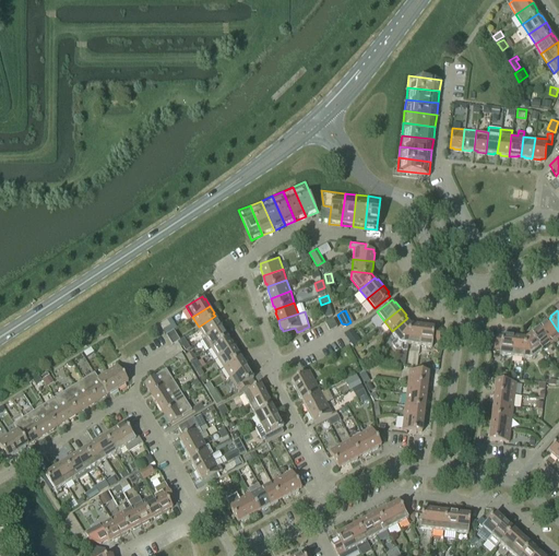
[(215,316),(199,327),(204,336),(223,326),(217,318),(216,319),(215,316)]
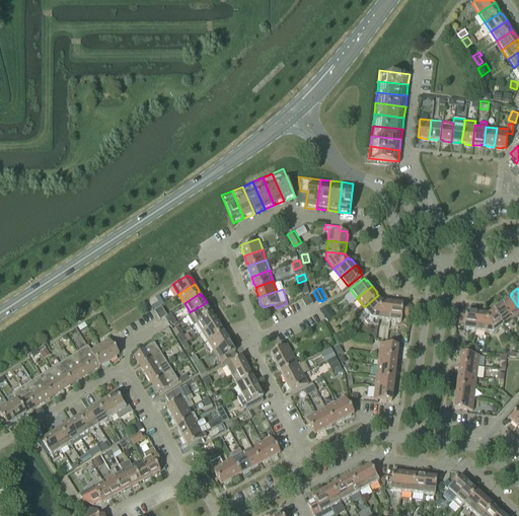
[(302,298),(306,305),(313,302),(309,294),(302,298)]
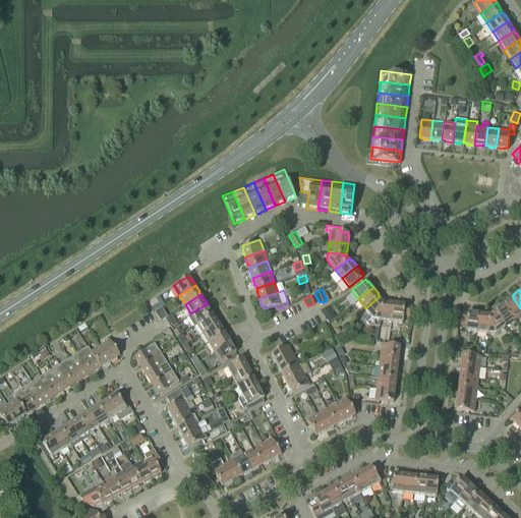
[(150,301),(153,305),(160,301),(156,296),(150,301)]
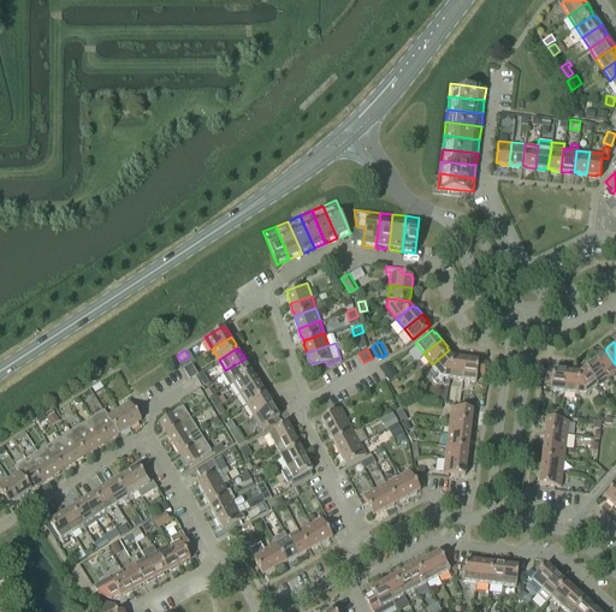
[(437,370),(432,375),(437,382),(449,384),(450,376),(452,355),(449,350),(432,364),(437,370)]
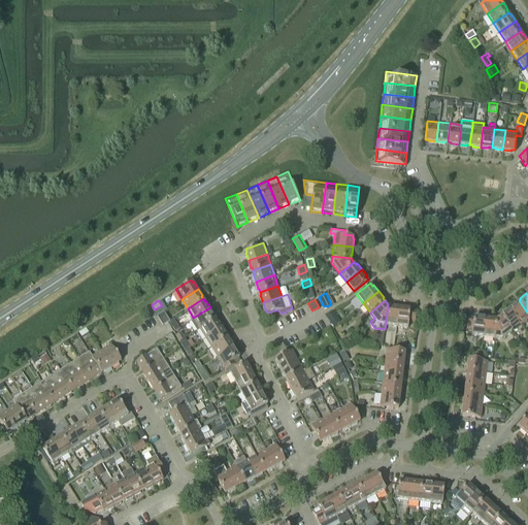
[(516,301),(508,306),(521,323),(527,317),(527,313),(519,300),(516,302),(516,301)]
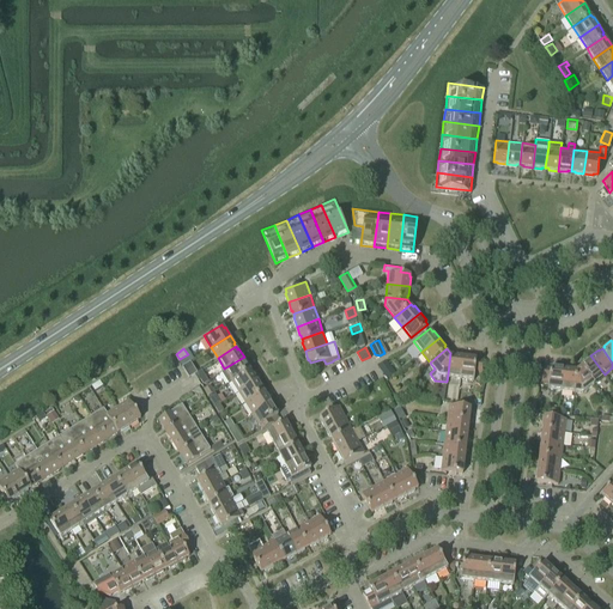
[(450,353),(448,375),(461,376),(462,353),(454,352),(454,353),(450,353)]
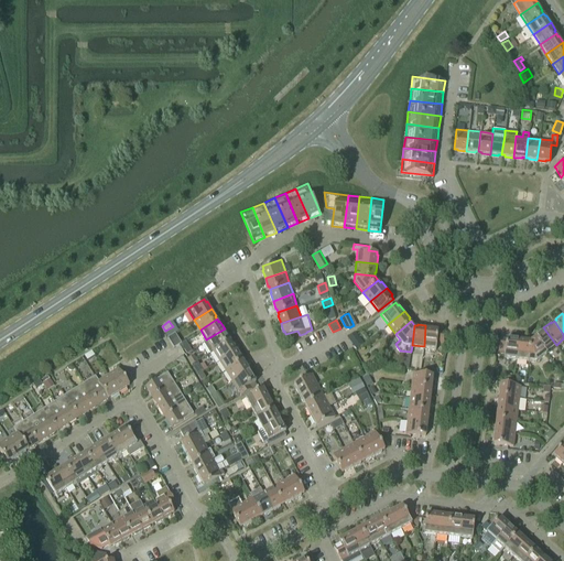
[(425,325),(424,346),(435,348),(436,342),(443,343),(444,328),(438,328),(434,327),(434,326),(425,325)]
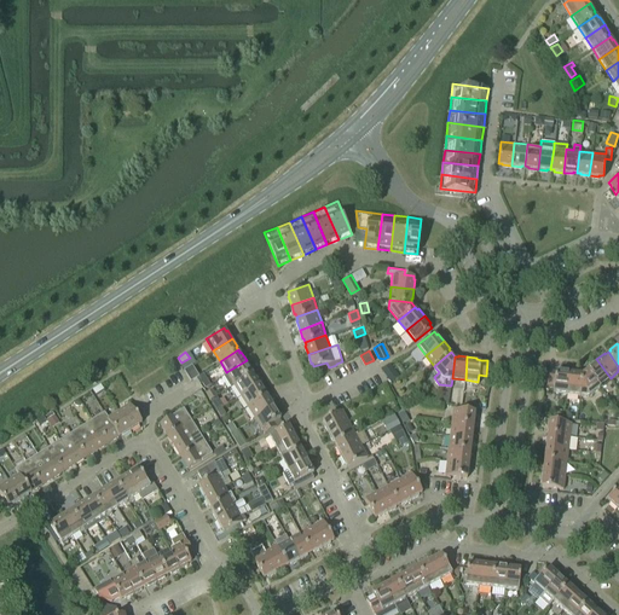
[(590,366),(586,370),(600,387),(611,378),(596,359),(589,365),(590,366)]
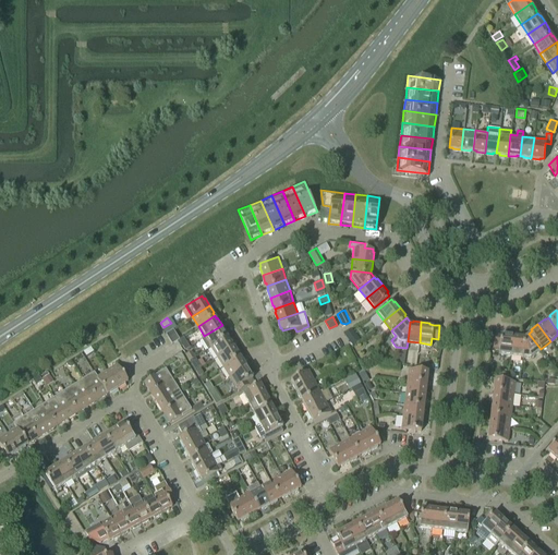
[(204,336),(202,338),(207,348),(210,346),(227,336),(226,333),(227,333),(222,325),(204,336)]
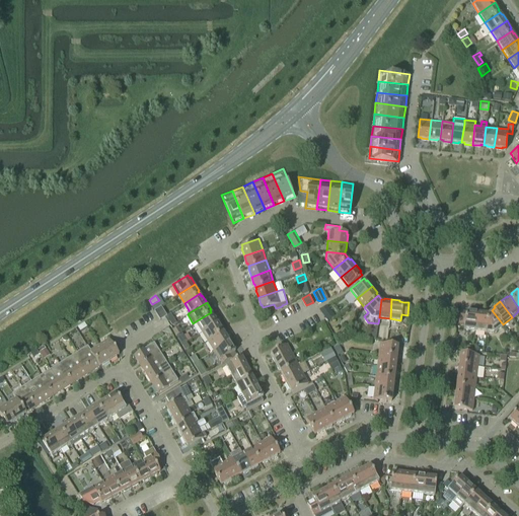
[(160,318),(165,315),(167,313),(162,304),(155,309),(160,318)]
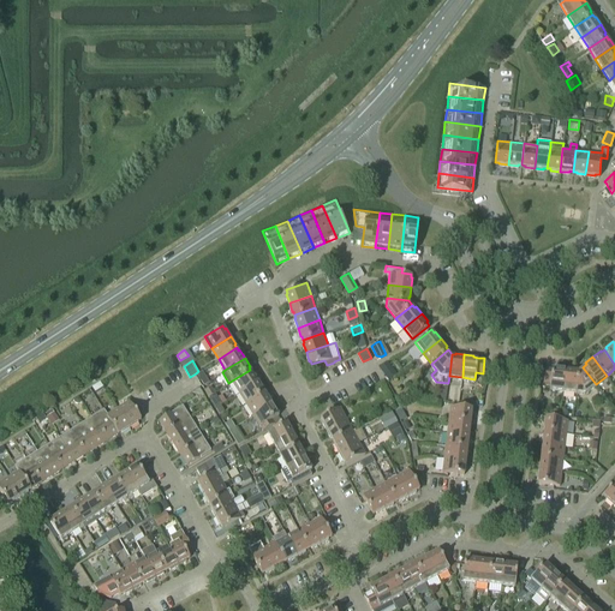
[(396,371),(388,360),(381,366),(389,377),(396,371)]
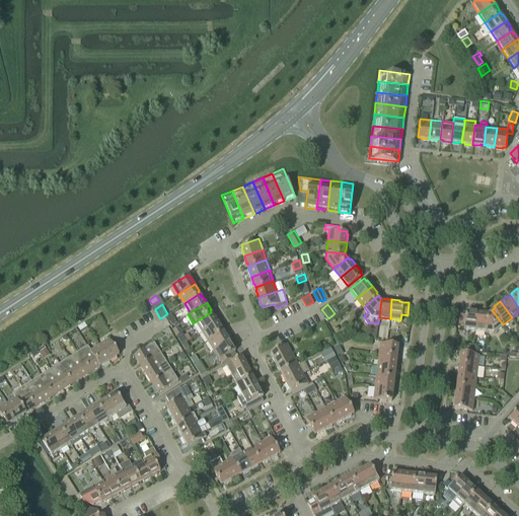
[(474,329),(477,309),(469,308),(469,310),(460,308),(458,321),(464,322),(464,327),(474,329)]
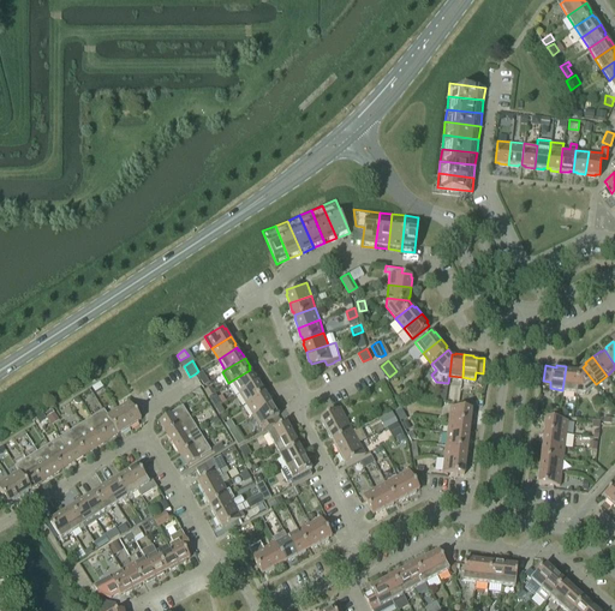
[(566,366),(562,390),(575,391),(579,370),(575,370),(575,367),(566,366)]
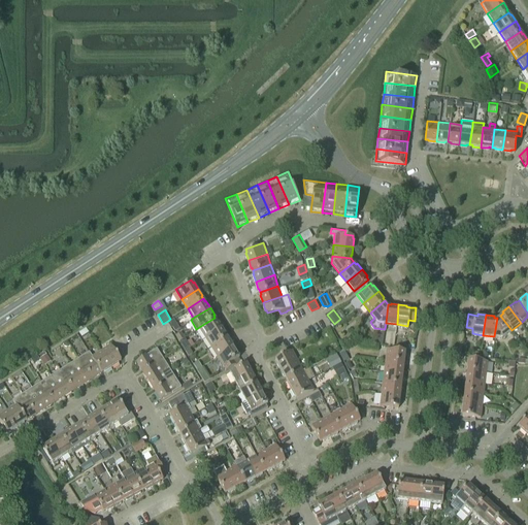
[(497,318),(494,336),(502,337),(512,330),(500,316),(497,318)]
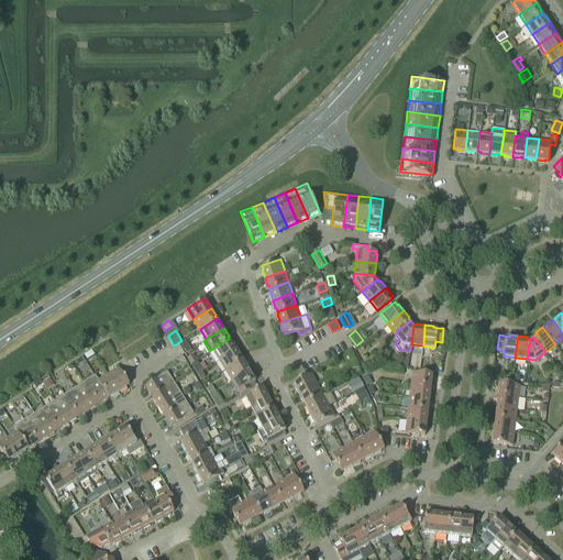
[(231,341),(229,339),(212,349),(219,360),(236,349),(232,341),(231,341)]
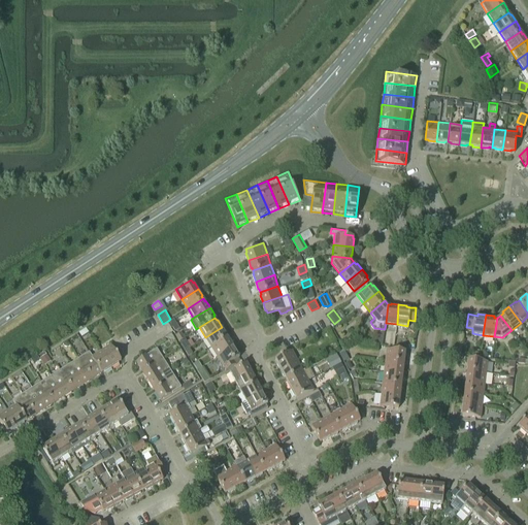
[(87,326),(79,330),(81,334),(89,330),(87,326)]
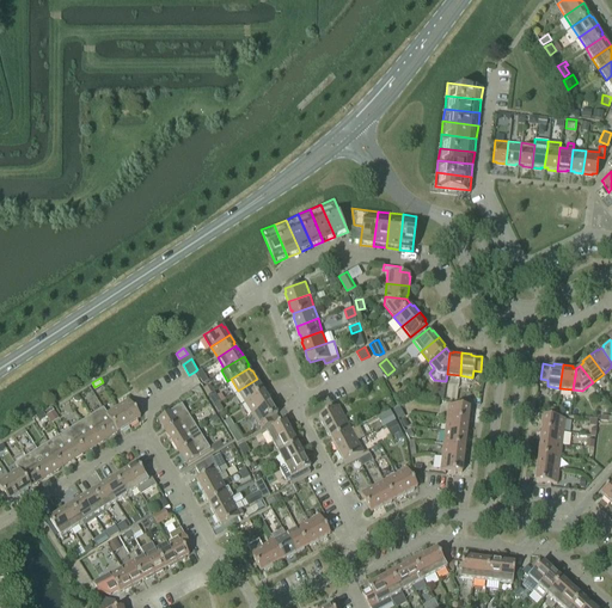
[(262,386),(257,379),(238,391),(245,401),(263,390),(261,387),(262,386)]
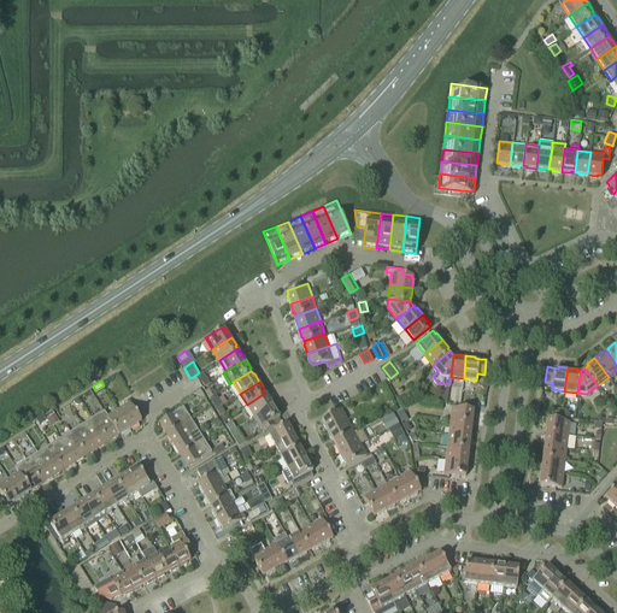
[(211,385),(205,390),(209,398),(210,396),(216,393),(211,385)]
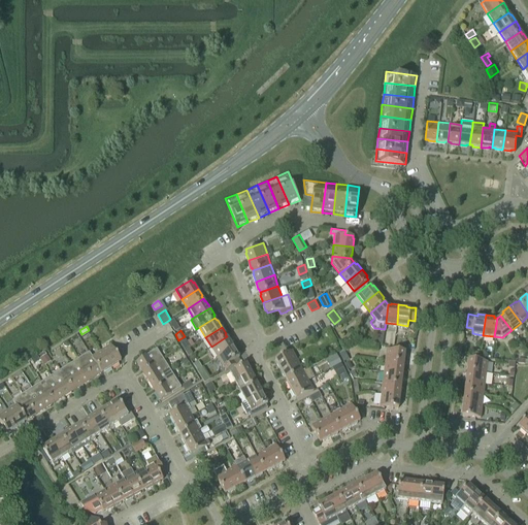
[(384,331),(377,330),(375,342),(383,343),(384,331)]
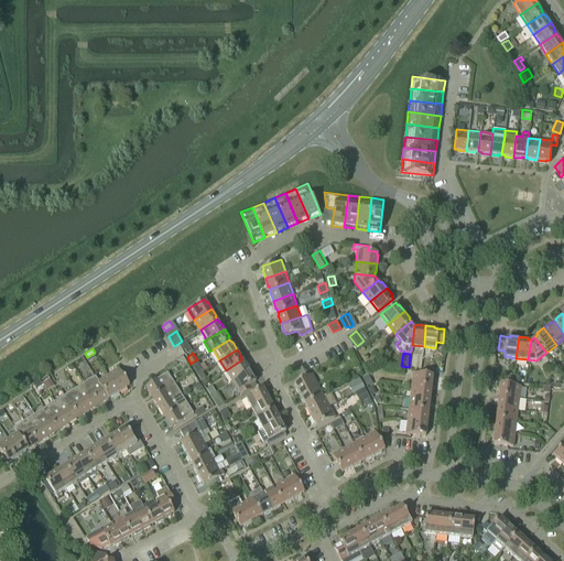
[(197,359),(192,363),(197,374),(203,370),(204,369),(197,359)]
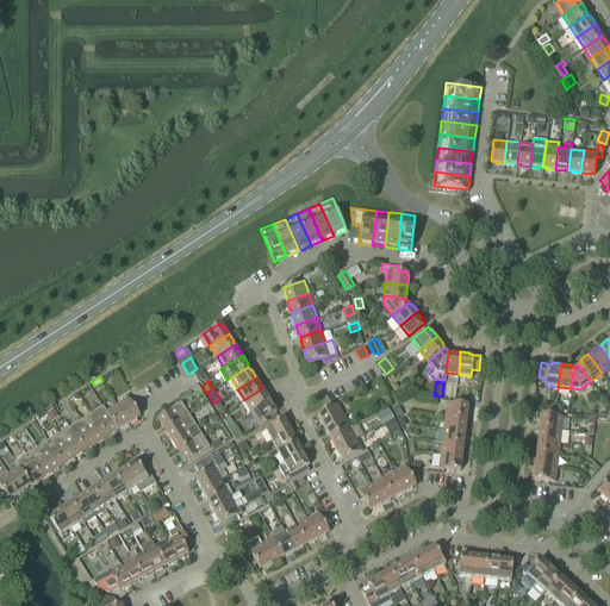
[(262,388),(244,400),(250,411),(271,399),(265,391),(263,392),(262,388)]
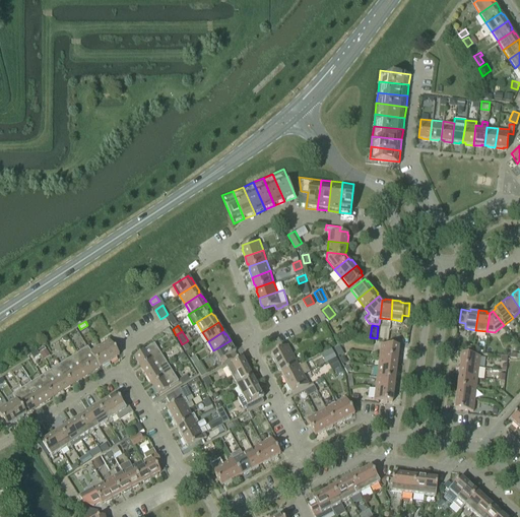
[(101,343),(111,360),(117,356),(117,354),(120,352),(110,337),(101,343)]
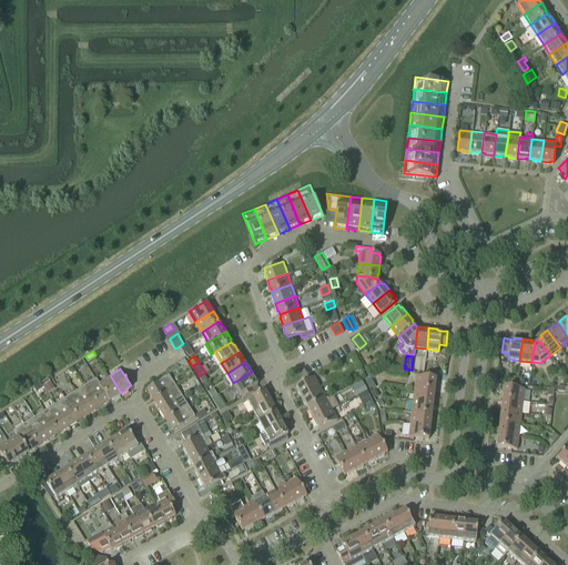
[(256,379),(252,372),(233,383),(242,397),(253,391),(251,387),(257,383),(255,380),(256,379)]
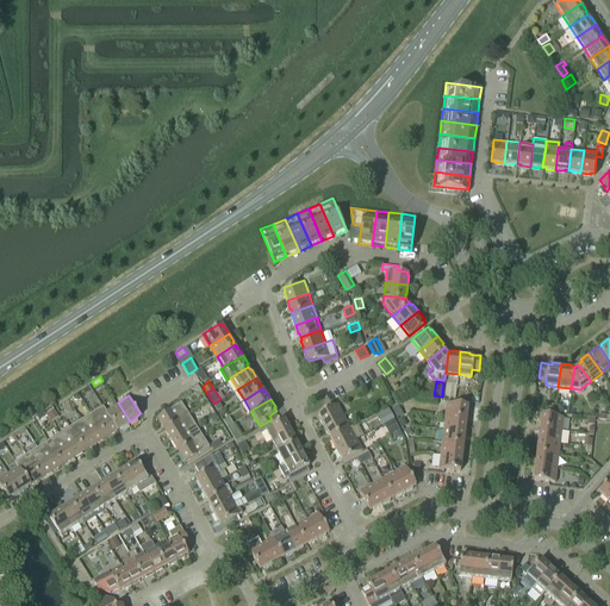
[(165,426),(188,411),(181,400),(157,414),(165,426)]
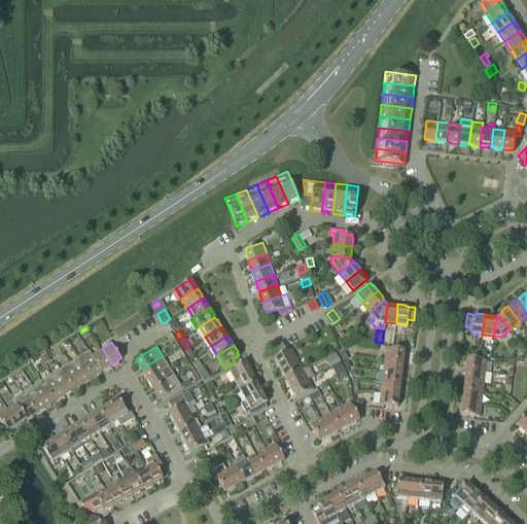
[(280,367),(297,357),(291,347),(275,356),(277,359),(276,359),(280,367)]
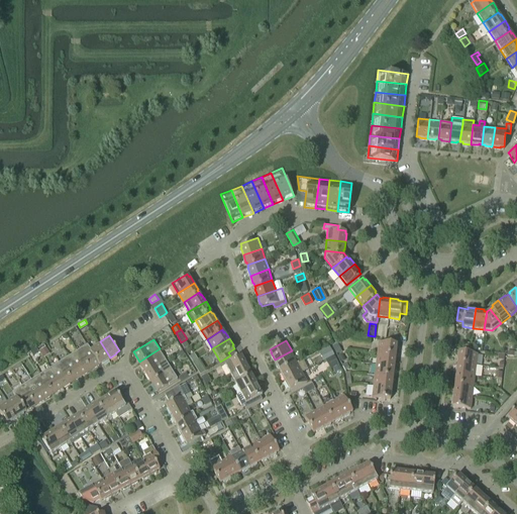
[(378,340),(377,351),(395,353),(395,350),(396,350),(397,342),(378,340)]
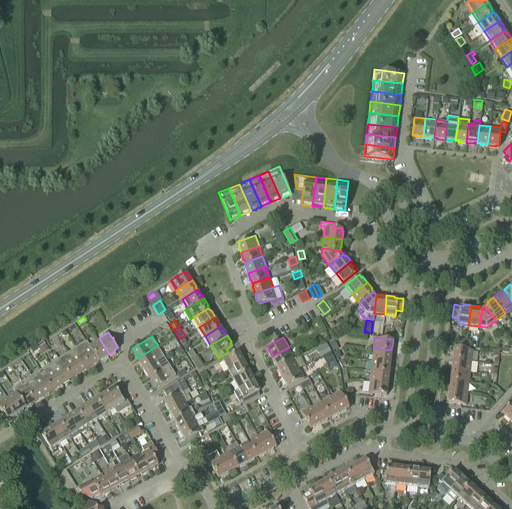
[(109,354),(99,338),(90,344),(99,359),(101,358),(102,359),(109,354)]
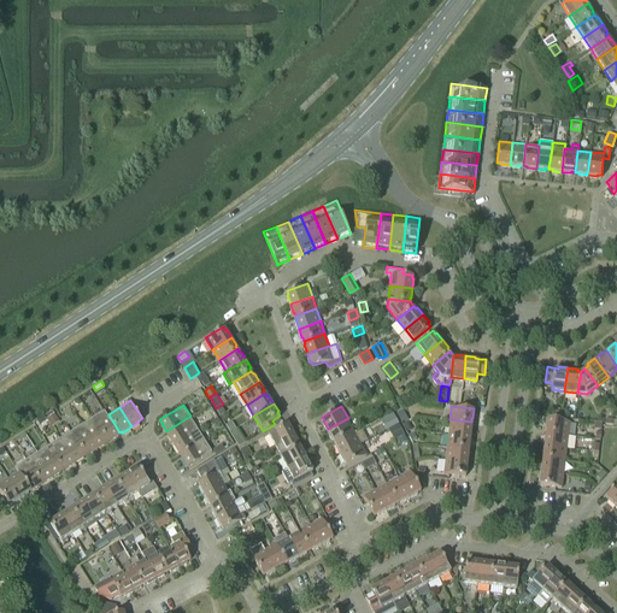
[(46,412),(53,424),(59,420),(52,408),(46,412)]
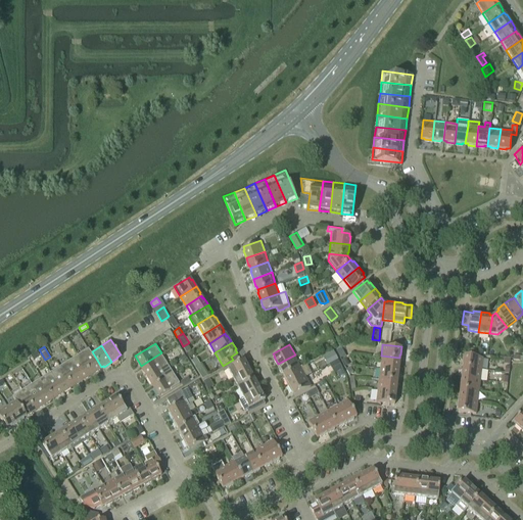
[(101,367),(92,351),(89,346),(79,352),(92,373),(101,367)]
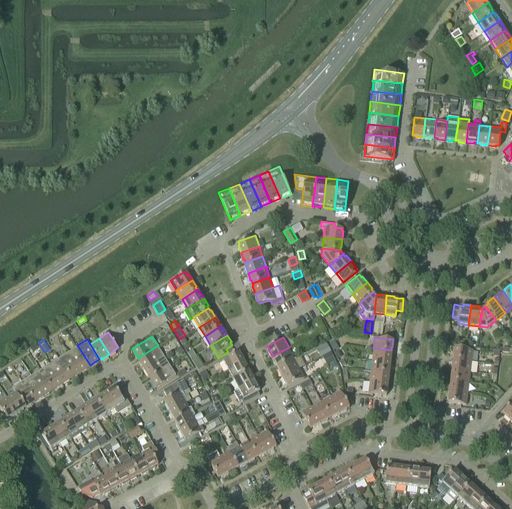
[(333,349),(337,346),(338,346),(334,339),(329,341),(333,349)]
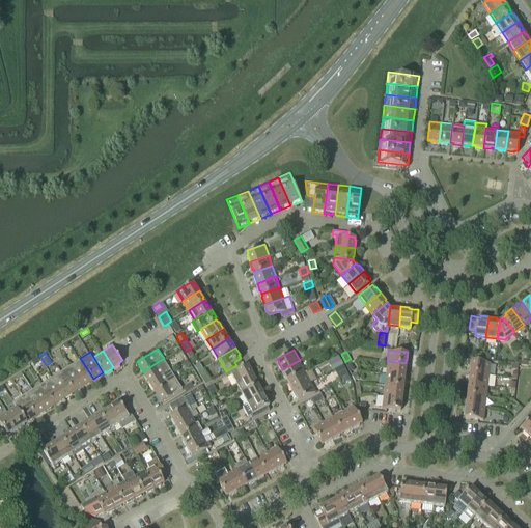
[(334,359),(329,362),(332,368),(338,365),(343,362),(339,356),(334,359)]
